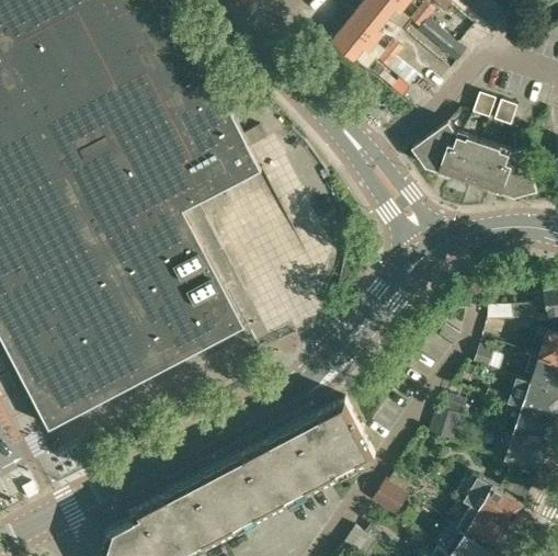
[(0,337),(49,429),(242,327),(181,211),(188,207),(177,188),(249,150),(177,13),(169,0),(0,0),(0,337)]
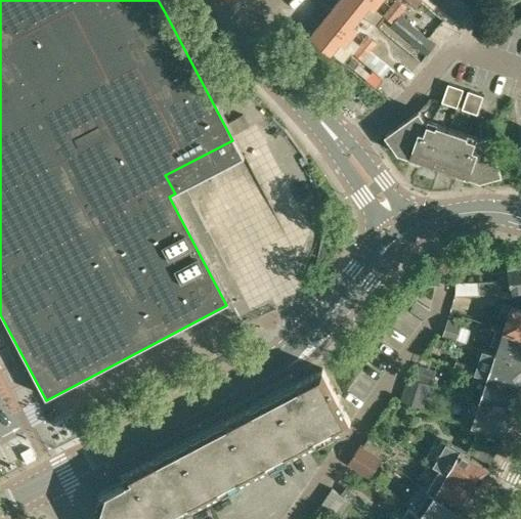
[(376,0),(341,0),(340,2),(360,18),(368,8),(374,11),(380,3),(376,0)]
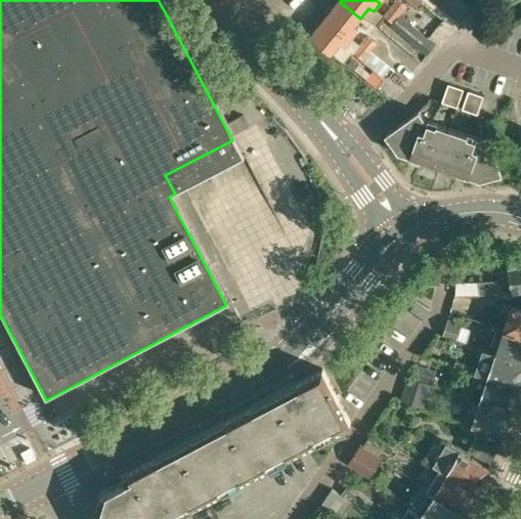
[(407,0),(402,0),(398,5),(404,10),(410,15),(417,7),(407,0)]
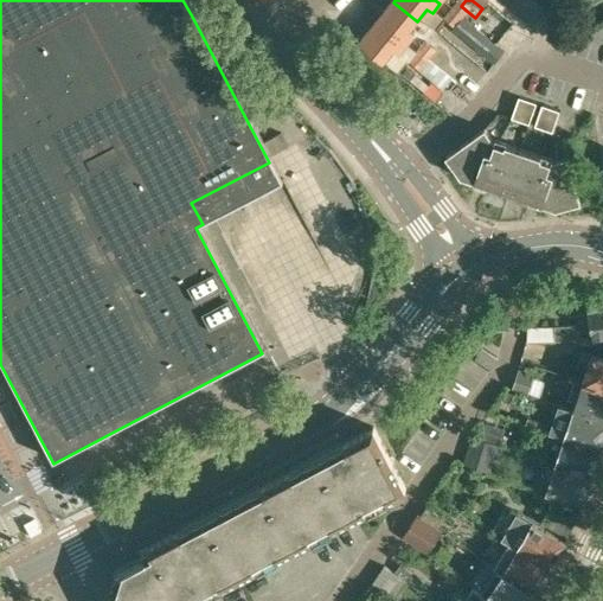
[(494,0),(520,21),(531,8),(519,0),(494,0)]
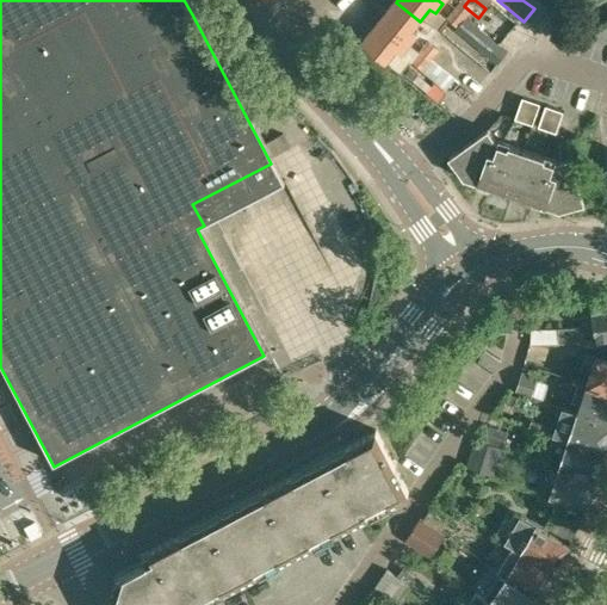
[(396,2),(378,24),(407,47),(406,49),(415,56),(428,66),(429,65),(437,55),(410,34),(420,22),(396,2)]
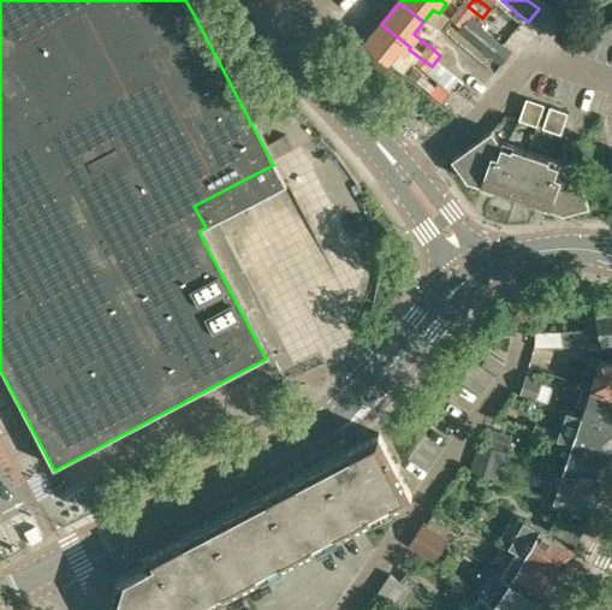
[(475,12),(468,6),(464,4),(455,13),(467,23),(475,12)]
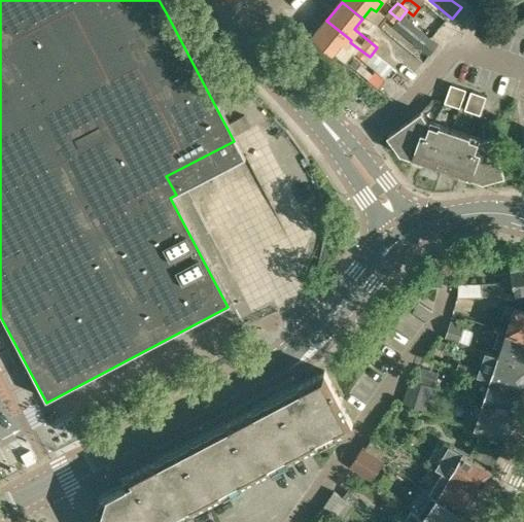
[(389,11),(383,20),(392,28),(390,30),(426,60),(435,48),(422,38),(399,20),(389,11)]
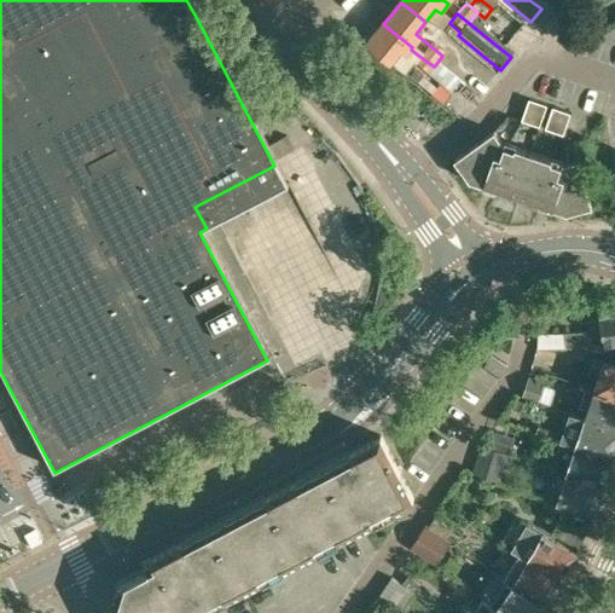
[(412,47),(383,24),(365,47),(388,67),(399,53),(405,58),(411,50),(412,47)]
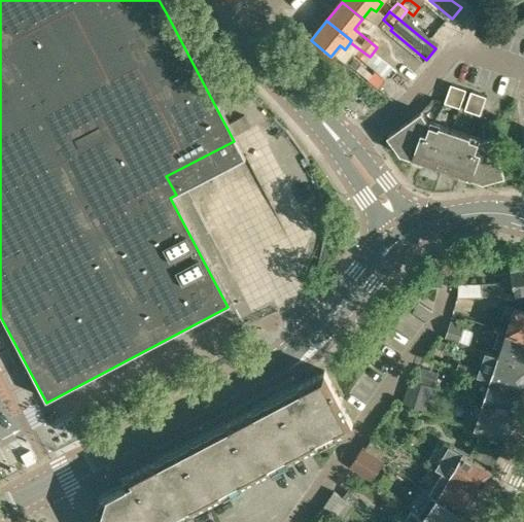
[(523,38),(523,23),(507,32),(523,38)]
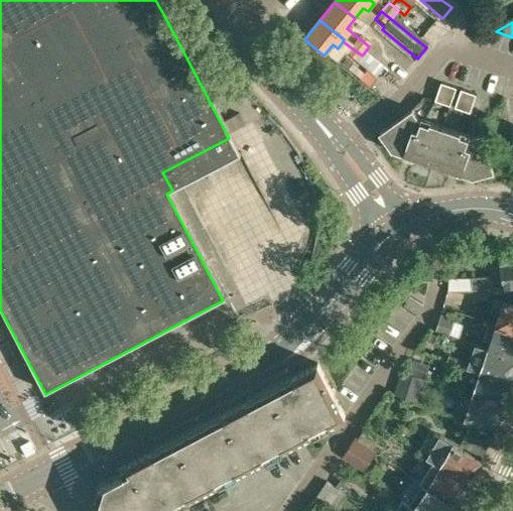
[(419,29),(413,37),(426,47),(432,39),(419,29)]
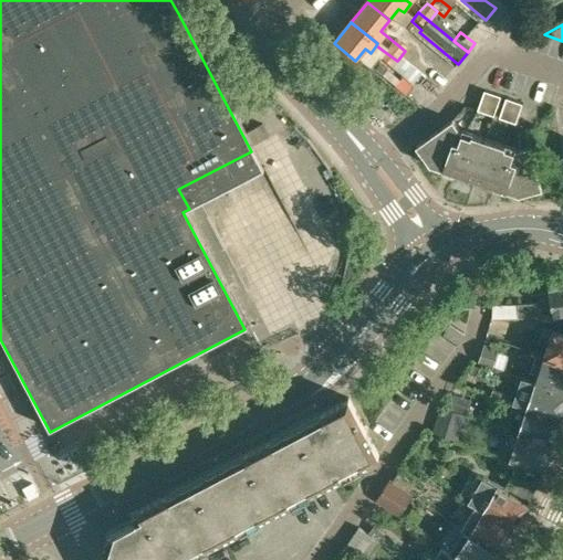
[(397,61),(385,52),(378,61),(389,71),(397,61)]
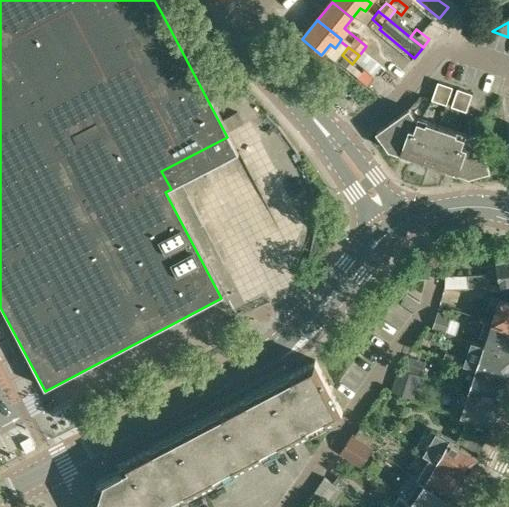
[(359,55),(352,64),(369,78),(377,69),(360,54),(359,55)]
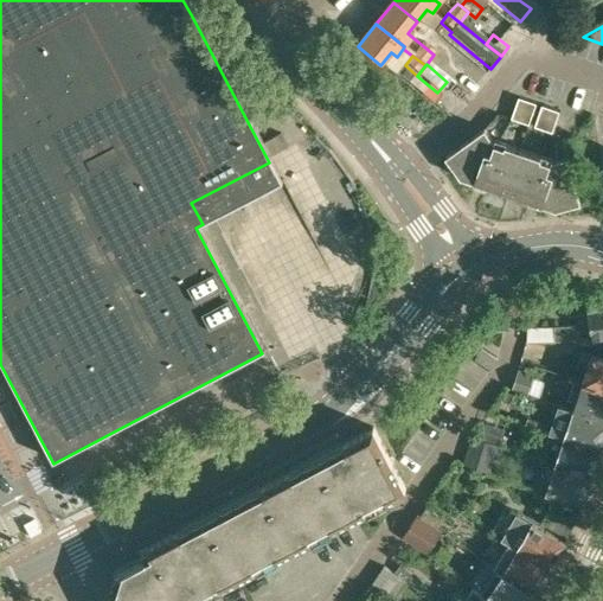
[(525,130),(532,109),(514,103),(507,126),(525,130)]
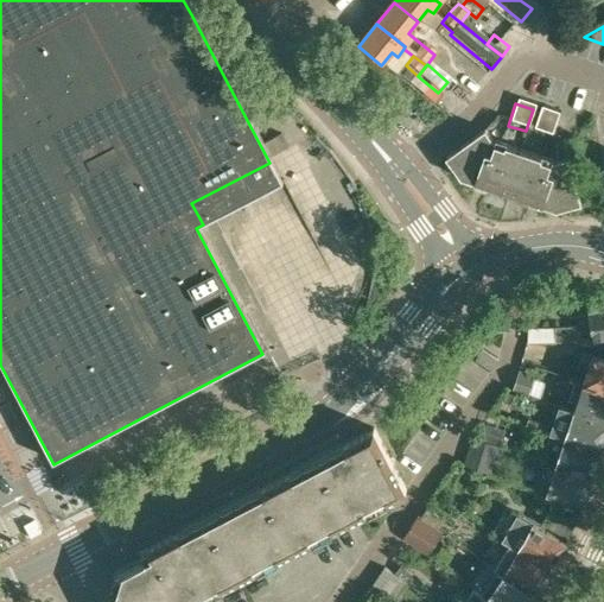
[(532,132),(548,138),(557,118),(539,112),(532,132)]
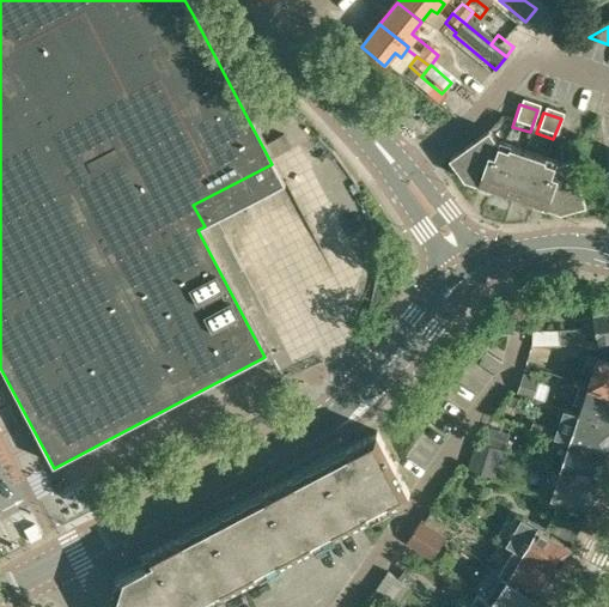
[(558,217),(582,210),(571,164),(554,169),(543,165),(544,162),(506,151),(506,153),(495,150),(487,137),(446,164),(461,186),(558,217)]
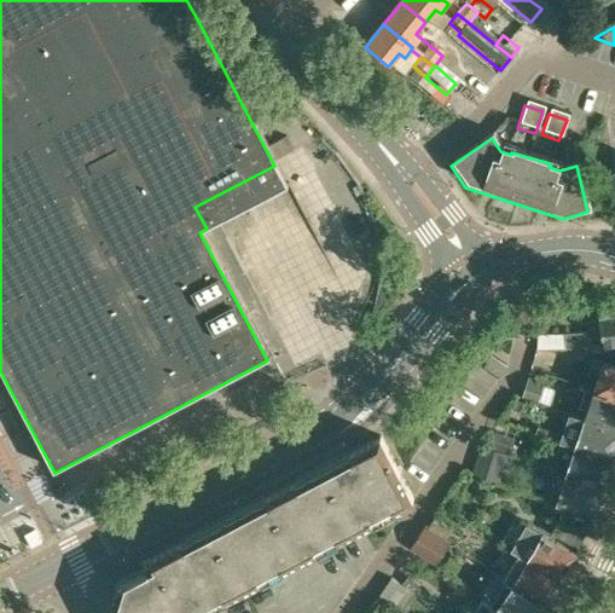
[(614,350),(614,319),(598,323),(603,352),(614,350)]
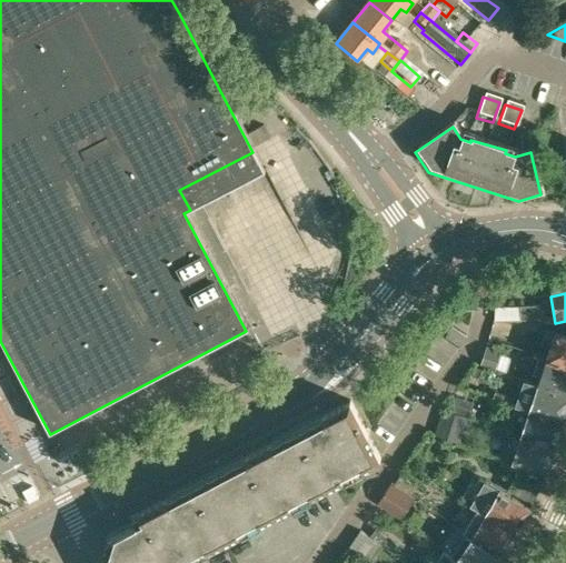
[(540,322),(539,309),(517,310),(518,323),(540,322)]
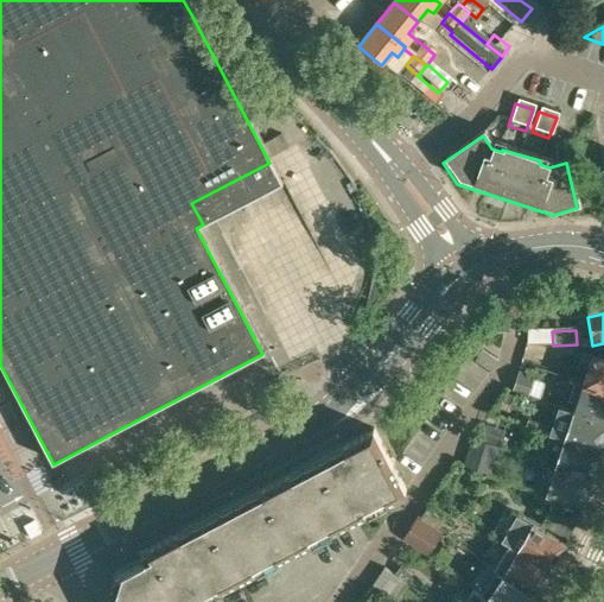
[(479,354),(472,365),(489,374),(495,365),(479,354)]
